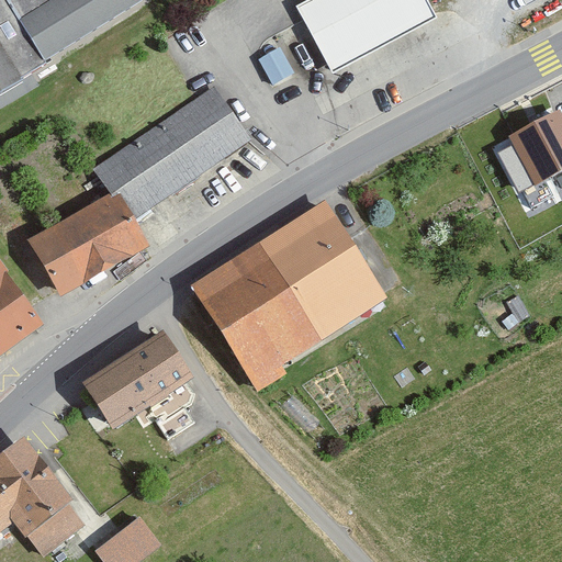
[(0,0),(0,99),(152,4),(148,0),(0,0)]
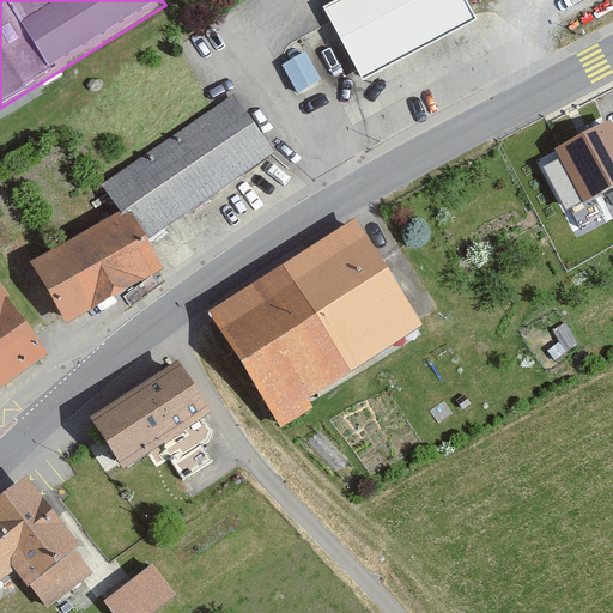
[(465,0),(341,0),(326,8),(364,79),(475,19),(465,0)]
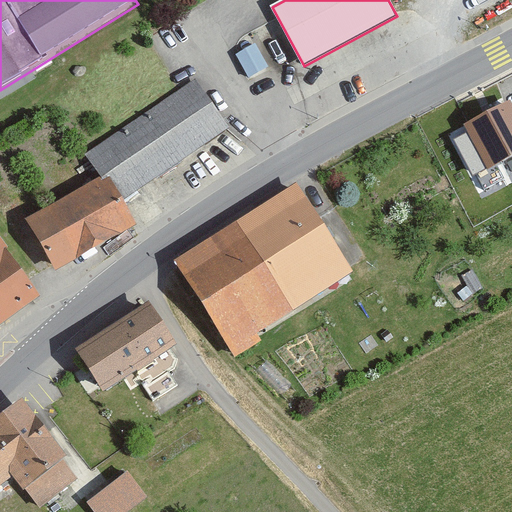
[(256,43),(239,52),(249,73),(266,64),(256,43)]
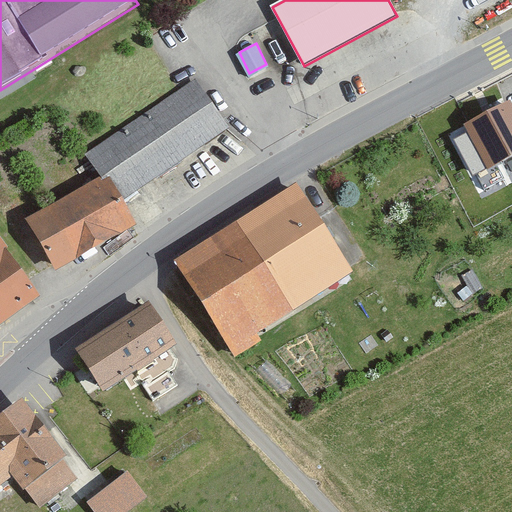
[(197,78),(85,155),(100,175),(103,180),(108,177),(123,200),(230,128),(197,78)]
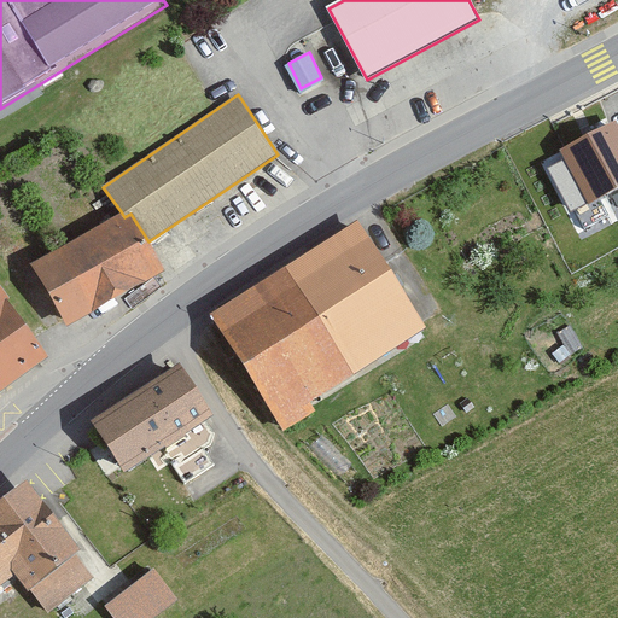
[(617,123),(564,150),(592,205),(617,191),(617,123)]
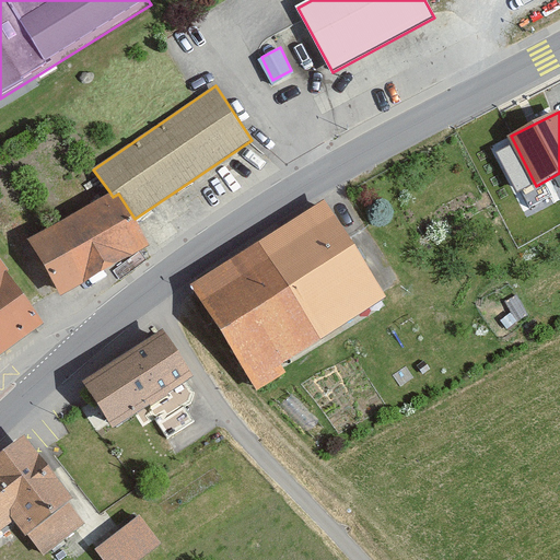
[(109,191),(27,238),(61,296),(150,243),(135,219),(118,194),(113,197),(109,191)]
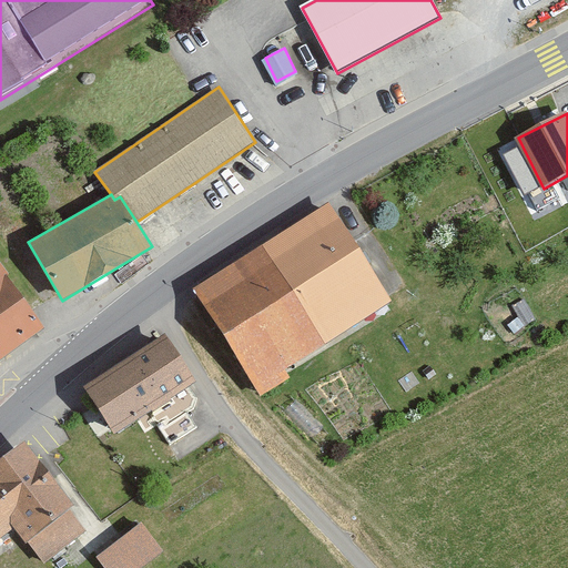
[(334,208),(200,294),(262,389),(396,303),(334,208)]
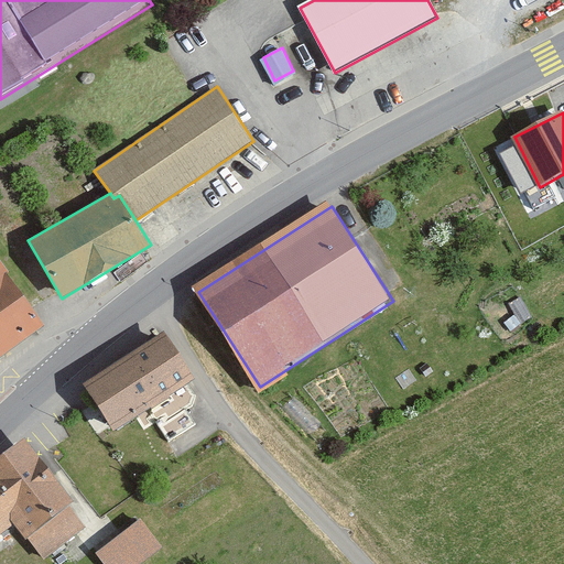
[(0,261),(0,365),(49,332),(0,261)]
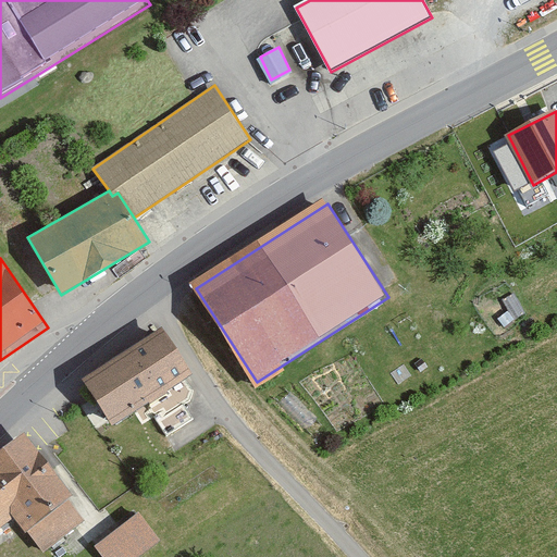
[(160,332),(85,380),(114,424),(188,375),(160,332)]
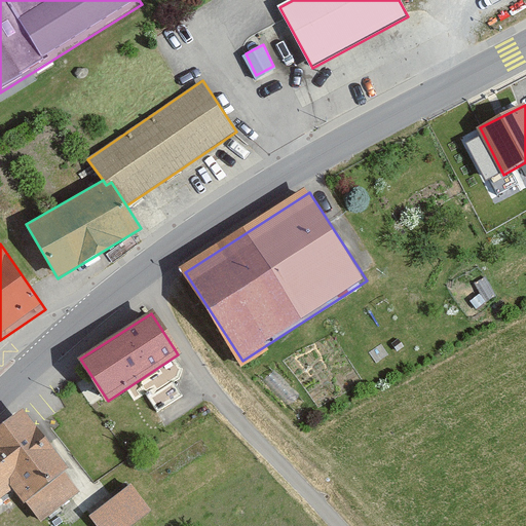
[(30,415),(0,438),(0,508),(20,492),(46,525),(85,494),(71,477),(76,473),(30,415)]
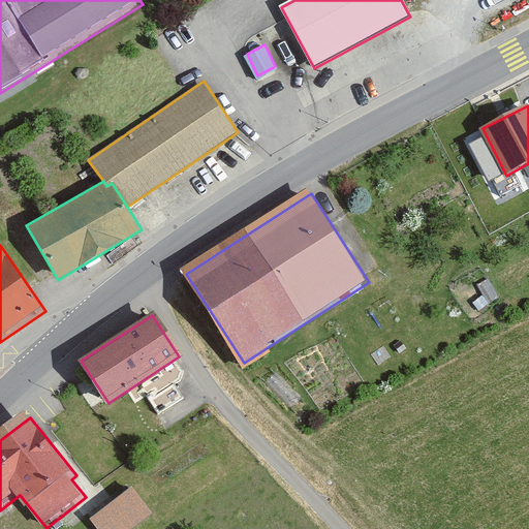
[(131,488),(89,520),(95,528),(131,528),(151,515),(131,488)]
